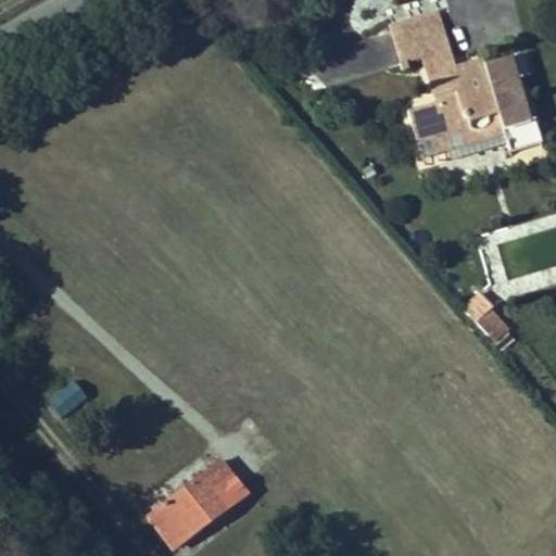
[(452,160),(505,144),(508,143),(510,151),(542,142),(535,119),(530,121),(512,59),(485,66),(487,74),(459,83),(441,17),(421,22),(431,57),(428,58),(440,102),(427,106),(411,112),(419,141),(445,134),(452,160)]
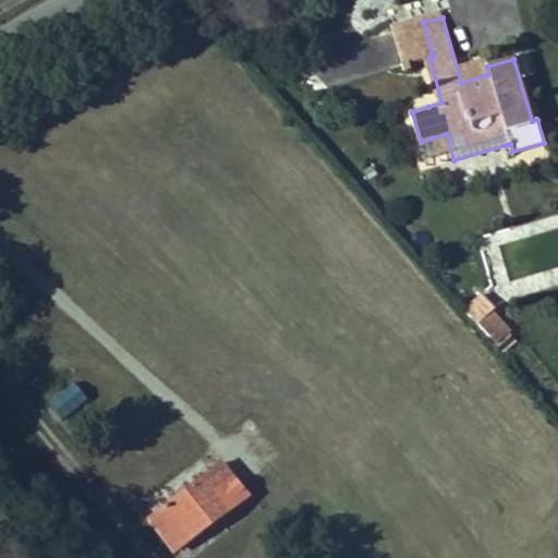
[(391,32),(401,63),(408,61),(409,63),(415,61),(429,58),(433,57),(423,22),(391,32)]
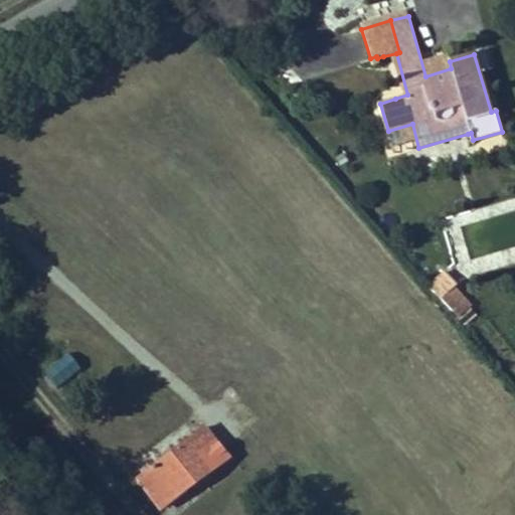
[(370,58),(370,59),(372,67),(379,65),(377,58),(376,56),(370,58)]
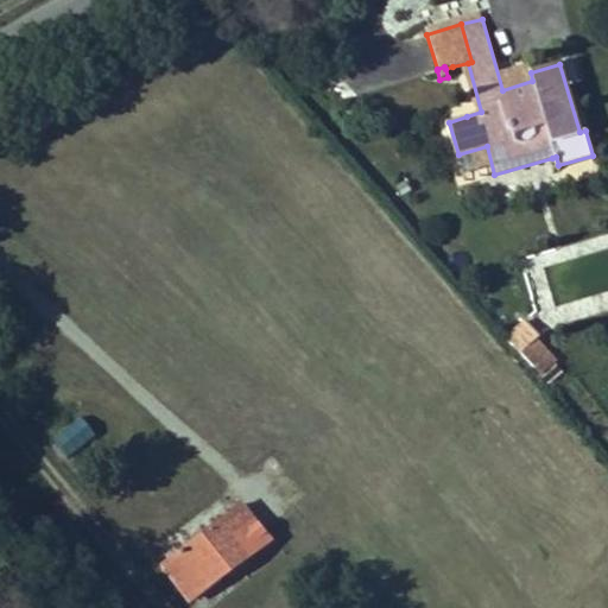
[(467,183),(494,175),(487,146),(458,154),(467,183)]
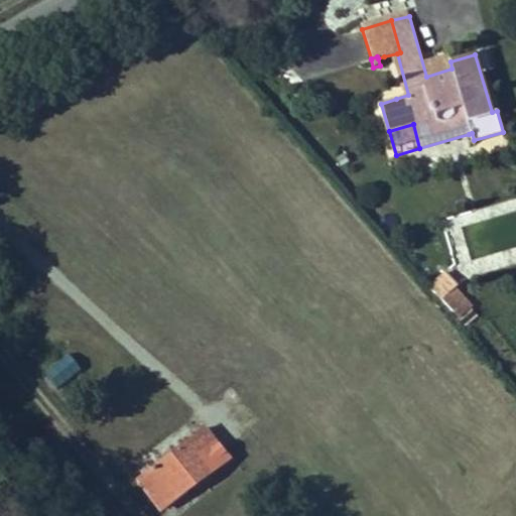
[(453,273),(435,287),(464,321),(477,310),(460,290),(464,286),(461,283),(453,273)]
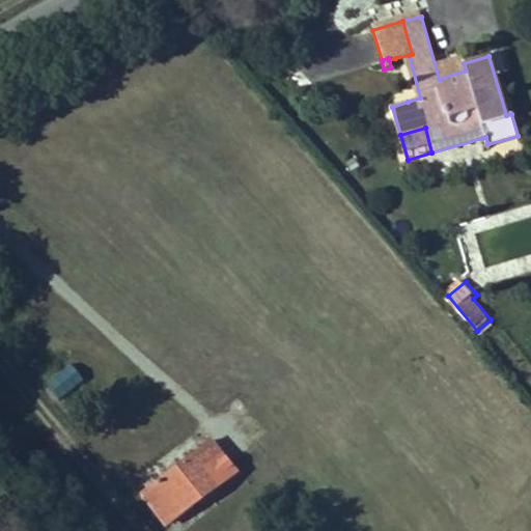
[(167,524),(233,473),(208,440),(141,492),(167,524)]
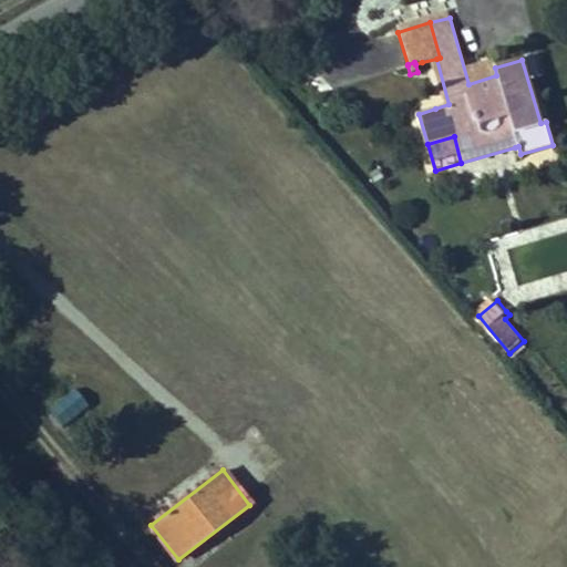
All buildings are outlined.
